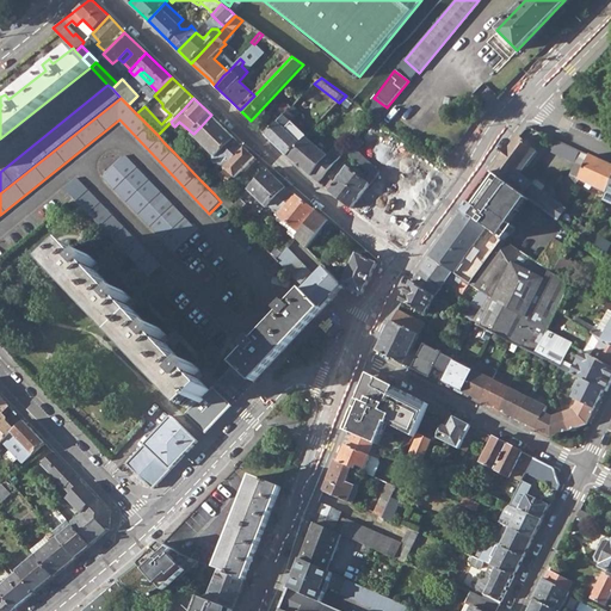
[(277,144),(288,156),(301,143),(296,140),(300,137),(300,134),(290,125),(292,123),(291,122),(295,117),(289,111),(279,121),(266,135),(277,144)]
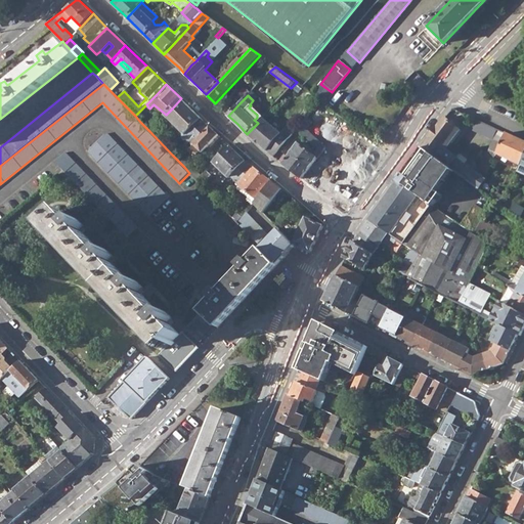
[(222,110),(228,116),(239,103),(233,97),(222,110)]
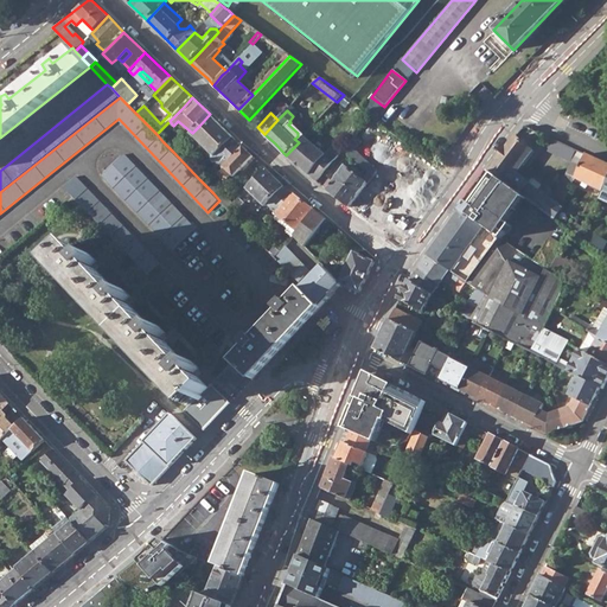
[(218,166),(222,170),(243,146),(210,114),(199,126),(192,133),(218,159),(222,157),(224,159),(218,166)]
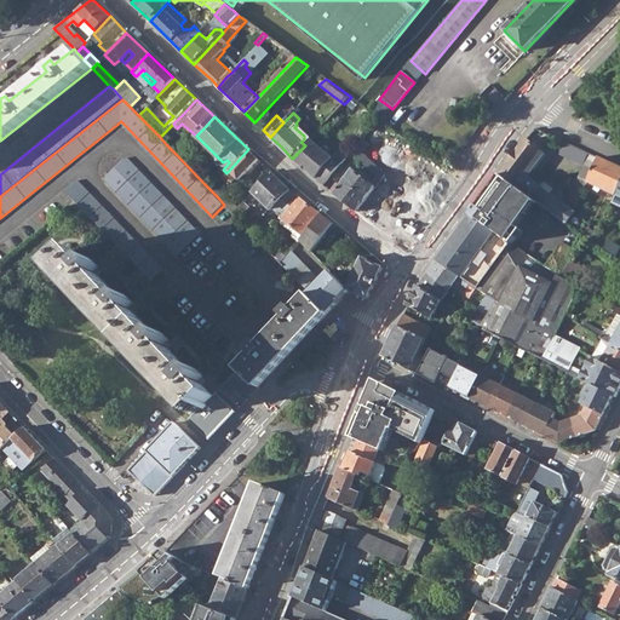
[(172,138),(165,132),(160,137),(166,144),(172,138)]
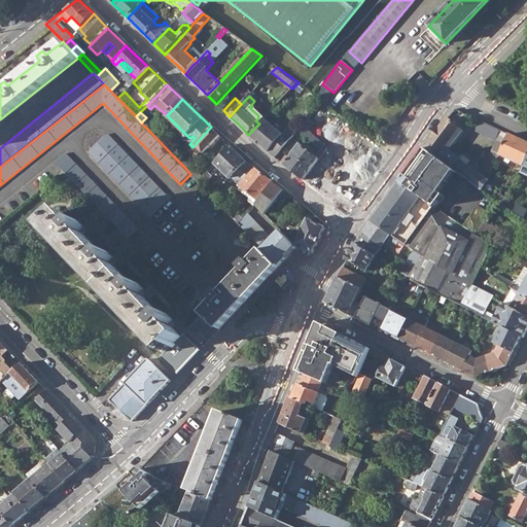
[(264,148),(275,157),(280,151),(293,135),(286,129),(281,134),(264,118),(259,124),(248,135),(258,145),(264,148)]
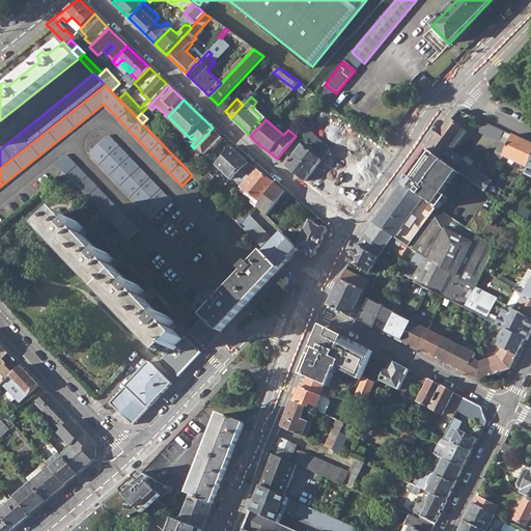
[(457,170),(485,191),(491,185),(493,182),(471,165),(474,162),(466,156),(463,159),(452,151),(467,133),(451,119),(428,148),(448,163),(457,170)]
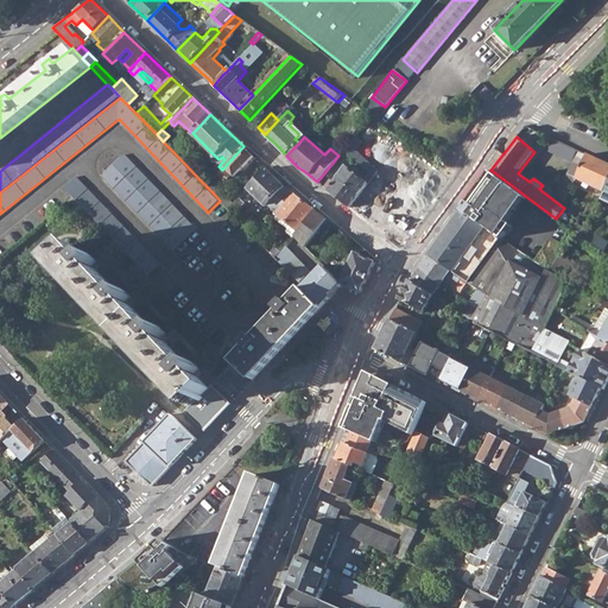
[(355,151),(361,144),(355,138),(344,150),(375,175),(378,171),(354,152),(355,151)]
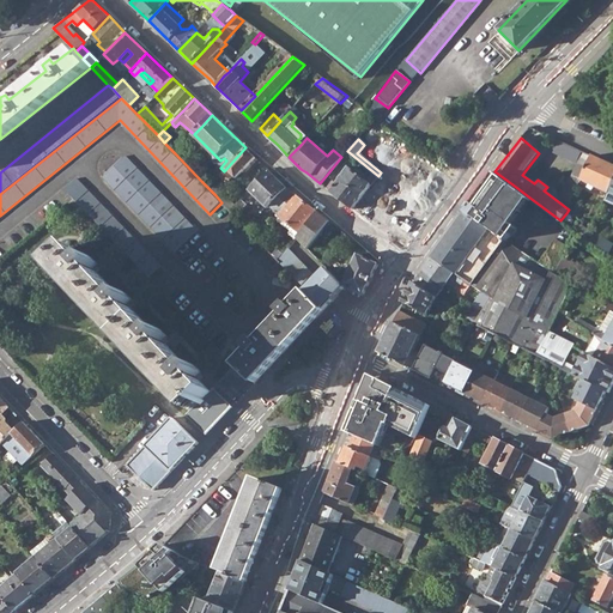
[(219,176),(226,183),(234,176),(236,178),(255,157),(246,147),(224,171),(219,176)]
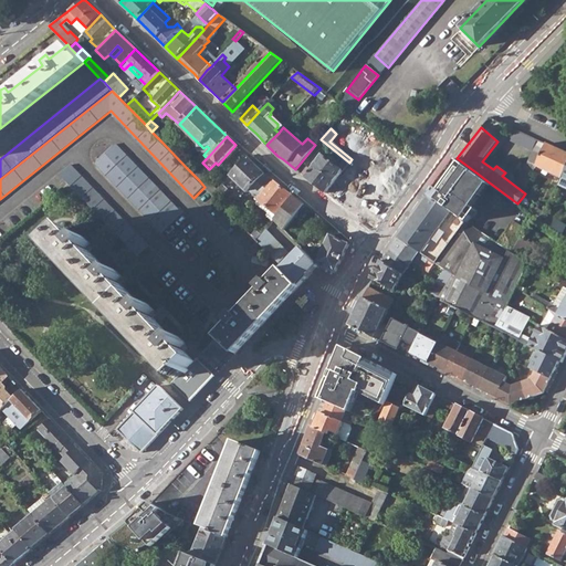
[(161,142),(186,167),(191,163),(182,154),(181,156),(175,149),(176,148),(167,137),(161,142)]
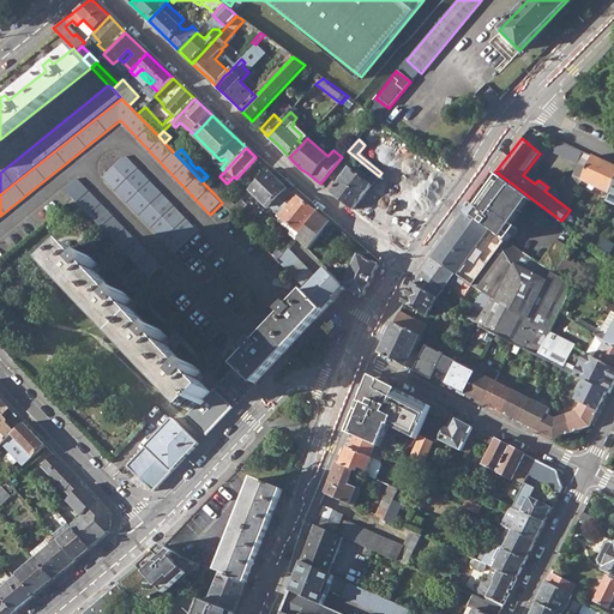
[(563,199),(572,204),(583,180),(594,157),(585,154),(563,199)]
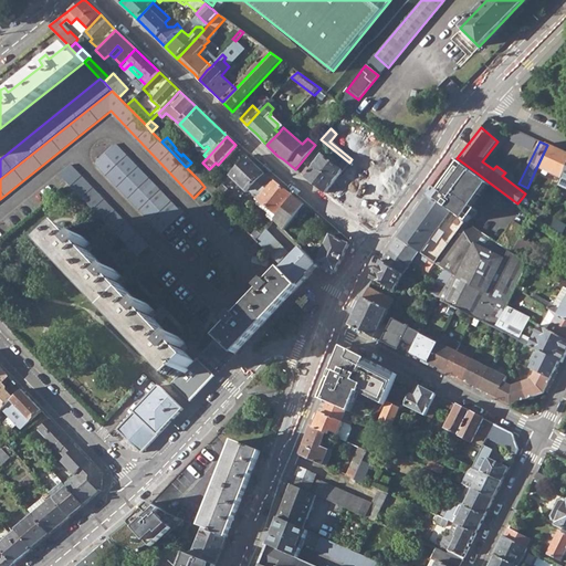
[(95,164),(161,233),(182,213),(116,144),(95,164)]
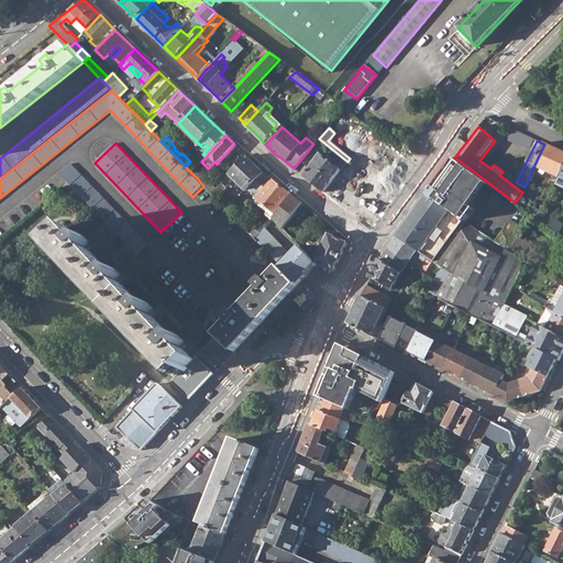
[(562,152),(544,144),(534,165),(559,176),(562,166),(562,152)]
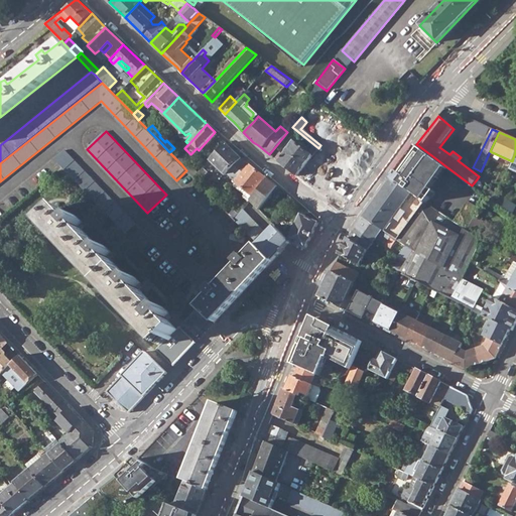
[(278,161),(297,175),(312,156),(293,142),(278,161)]
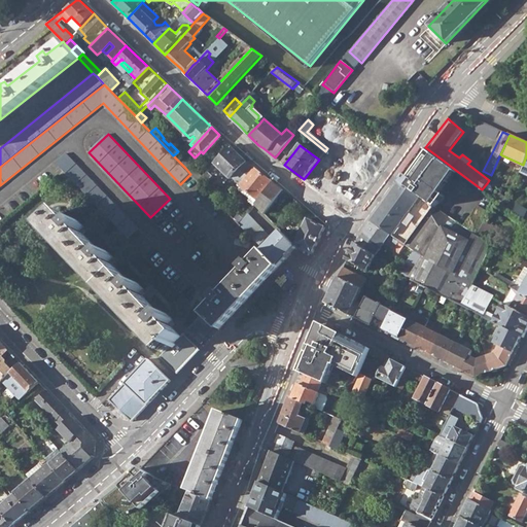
[(215,163),(230,178),(232,177),(241,186),(255,168),(231,146),(215,163)]
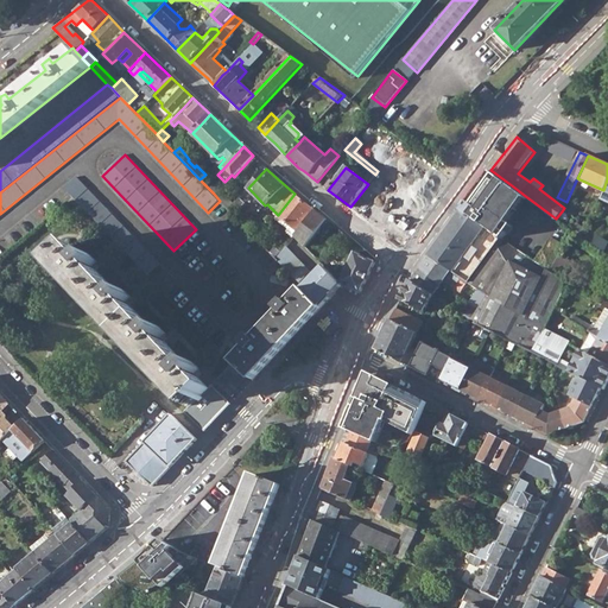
[(491,170),(461,211),(498,235),(504,239),(513,226),(506,220),(524,195),(513,187),(491,170)]
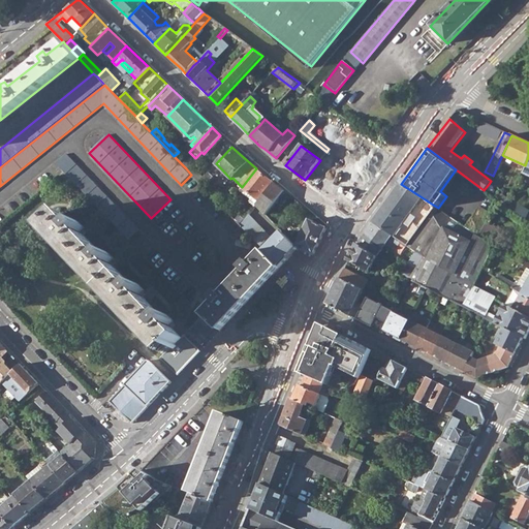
[(276,158),(280,161),(285,155),(281,152),(276,158)]
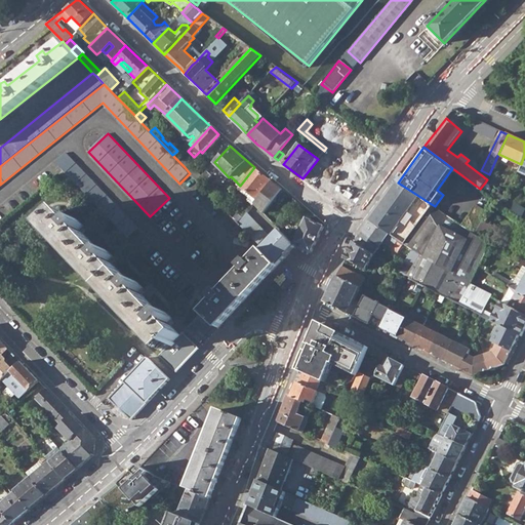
[(56,162),(128,238),(138,229),(66,153),(56,162)]
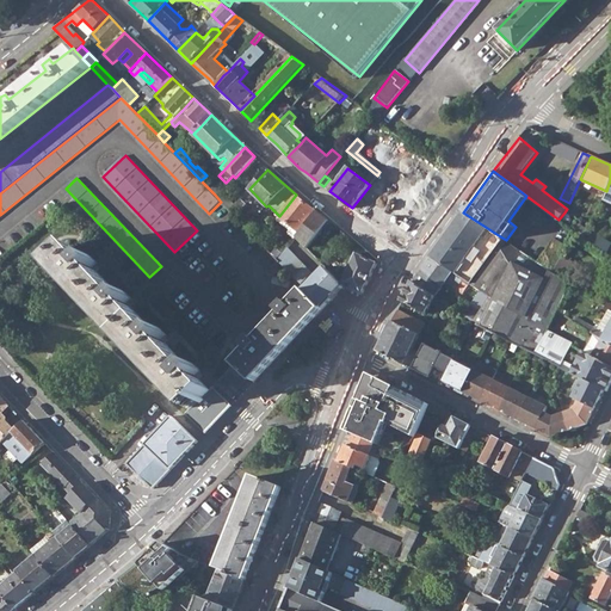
[(208,187),(215,195),(220,190),(215,185),(213,187),(210,184),(208,187)]
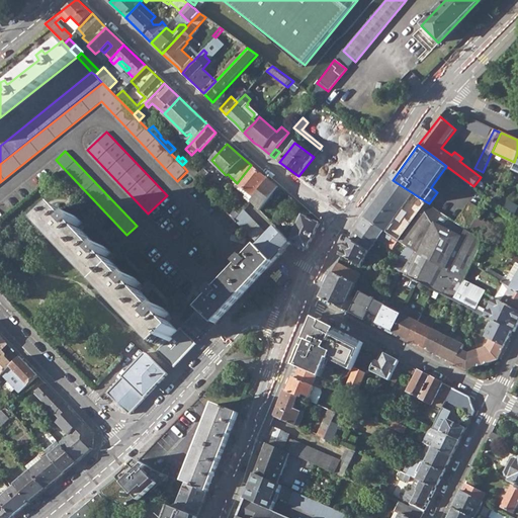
[(198,174),(186,161),(182,165),(187,171),(194,178),(198,174)]
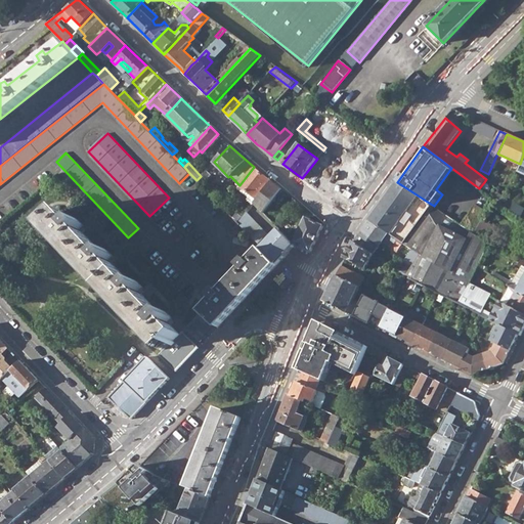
[(239,185),(257,199),(271,180),(254,167),(239,185)]
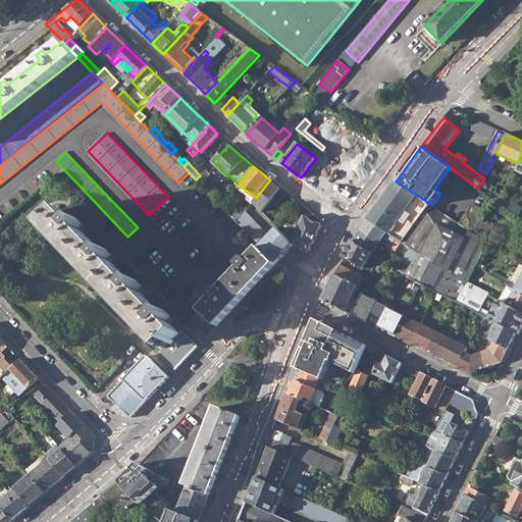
[(196,179),(201,185),(210,174),(205,169),(200,175),(196,179)]
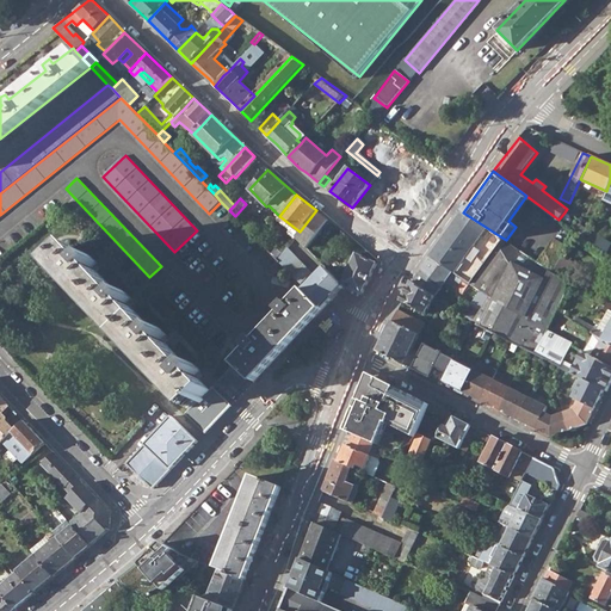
[(297,236),(308,248),(328,221),(316,210),(300,232),(297,236)]
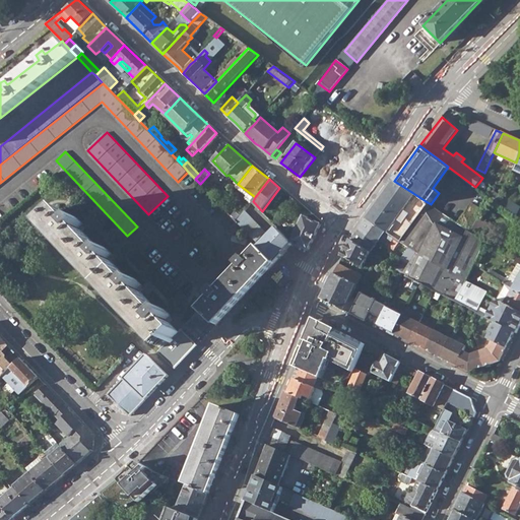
[(394,238),(398,240),(426,201),(394,181),(367,219),(394,238)]
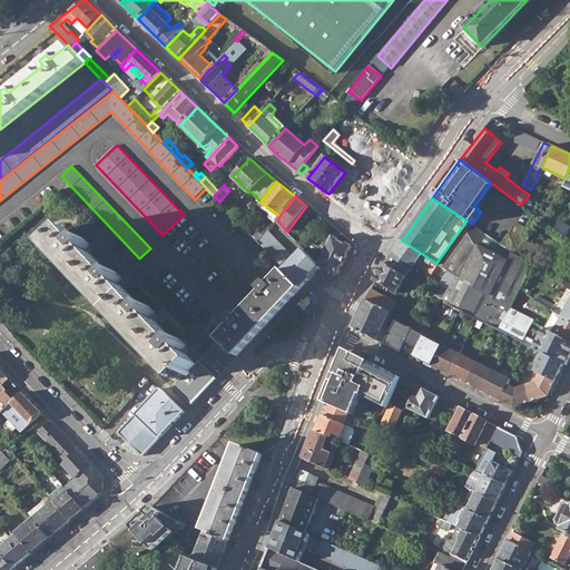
[(540,208),(527,198),(521,205),(536,215),(540,208)]
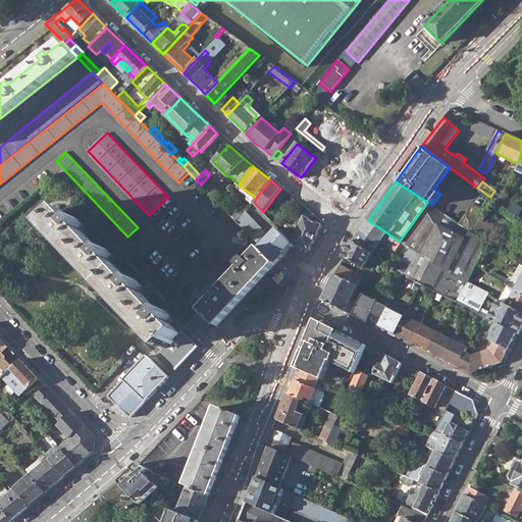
[(427,202),(400,241),(403,243),(417,253),(410,263),(404,274),(403,275),(457,303),(468,281),(488,243),(472,231),(460,223),(432,205),(427,202)]
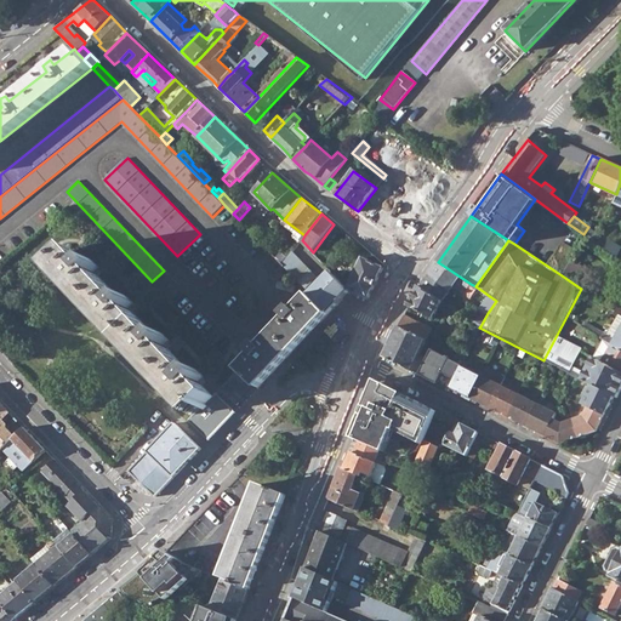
[(557,254),(547,266),(562,275),(563,274),(571,261),(577,250),(564,241),(557,254)]
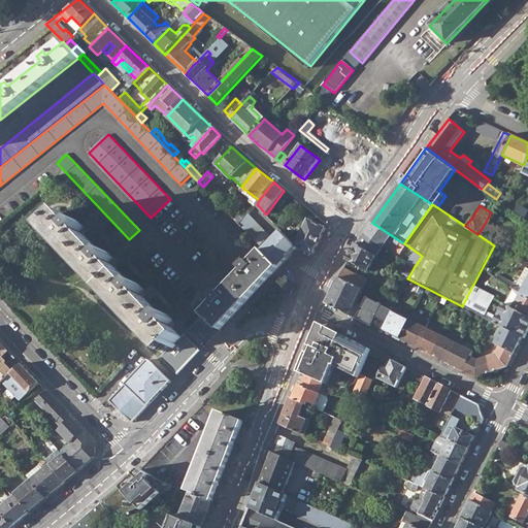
[(160,358),(177,374),(200,351),(184,334),(182,337),(170,325),(174,321),(167,314),(163,318),(140,294),(144,290),(138,283),(134,287),(110,262),(114,258),(107,252),(103,255),(80,231),(85,228),(78,221),(74,225),(63,212),(46,228),(165,353),(160,358)]
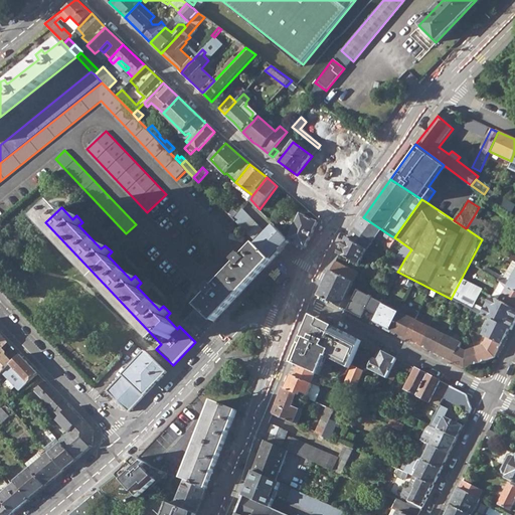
[(234,218),(255,237),(265,228),(243,209),(234,218)]
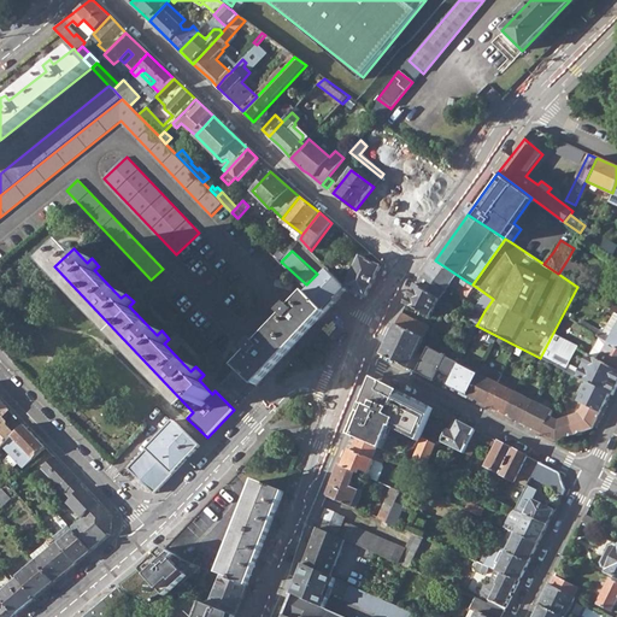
[(357,294),(365,299),(381,266),(360,257),(345,288),(347,289),(357,294)]
